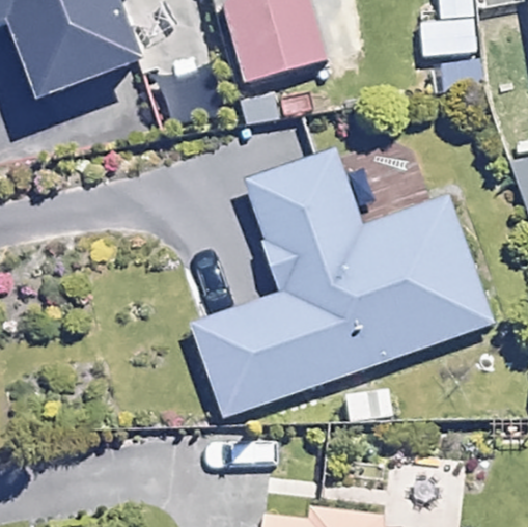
[(0,0),(0,27),(9,24),(35,102),(148,63),(127,0),(0,0)]
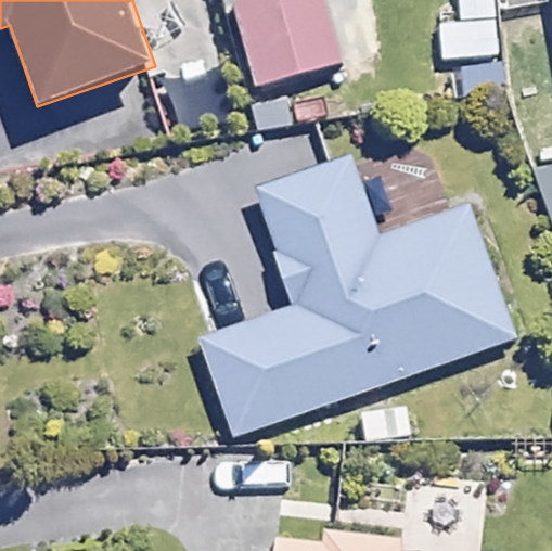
[(319,0),(233,0),(230,1),(252,84),(336,62),(319,0)]
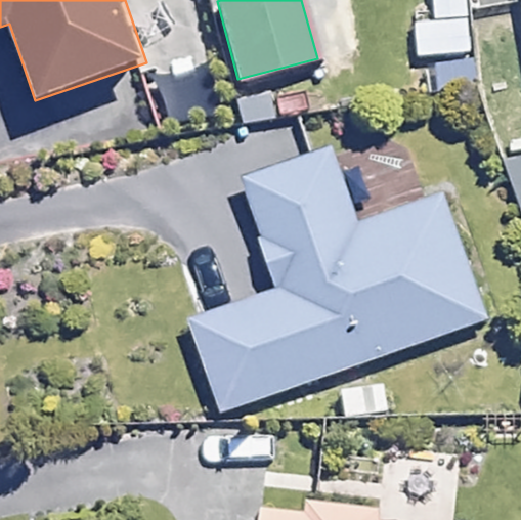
[(434,0),(435,23),(418,24),(419,59),(444,58),(474,57),(471,0),(434,0)]
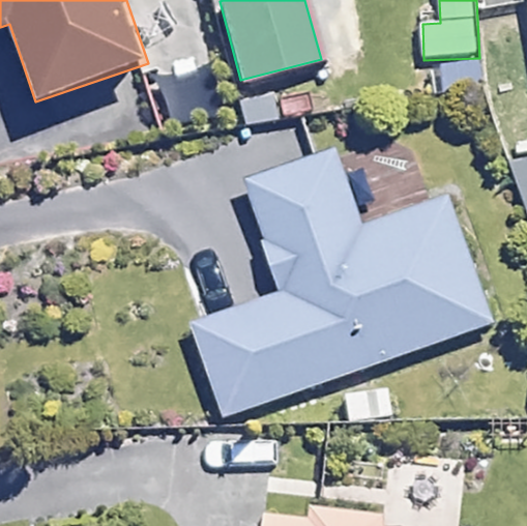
[(198,317),(232,415),(493,323),(452,209),(369,239),(337,149),(257,177),(294,283),(198,317)]
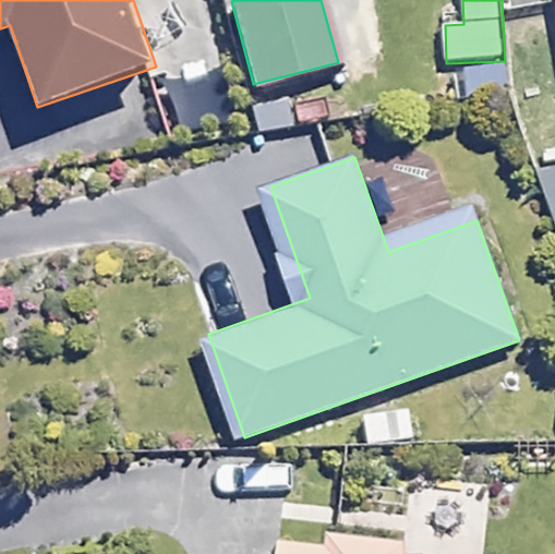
[(415,409),(363,416),(368,455),(420,449),(415,409)]
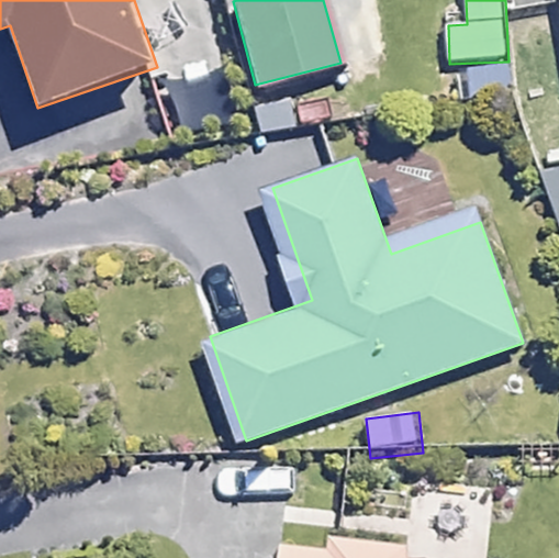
[(456,557),(405,554),(406,532),(337,527),(336,545),(272,542),(271,557),(456,557)]
